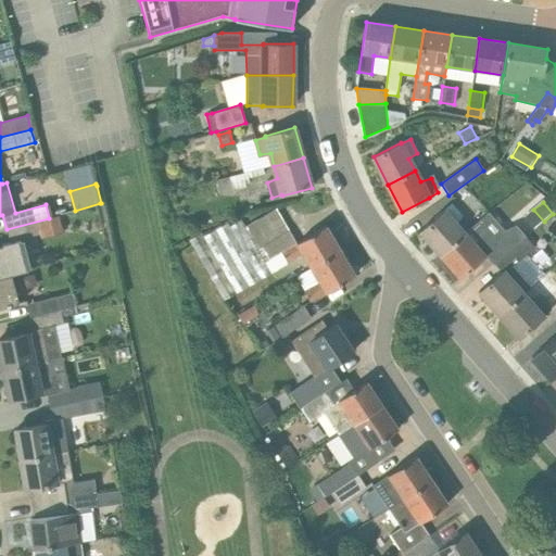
[(441,254),(464,235),(455,225),(463,217),(452,205),(444,212),(443,211),(420,231),(441,254)]
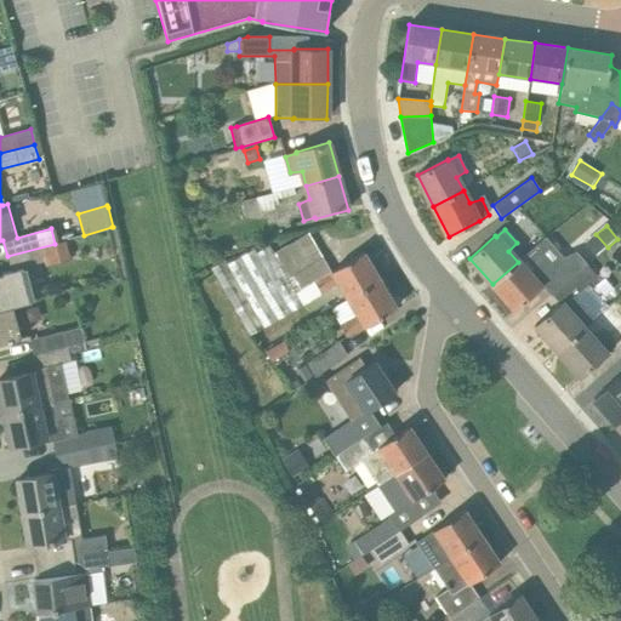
[(273,254),(301,303),(319,292),(320,294),(337,283),(347,300),(380,280),(364,252),(331,272),(308,233),(273,254)]
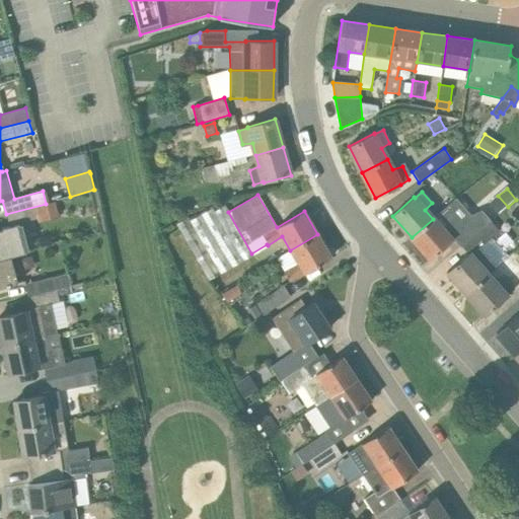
[(447,207),(433,219),(412,237),(431,260),(455,238),(461,246),(491,221),(482,210),(470,215),(456,199),(447,207)]
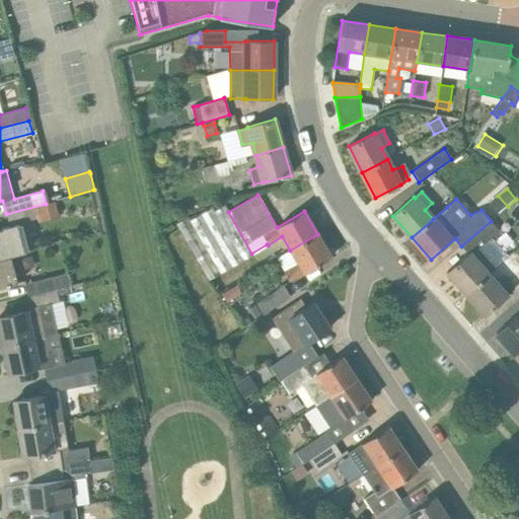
[(0,258),(10,255),(10,256),(25,252),(25,251),(28,250),(21,223),(36,219),(38,222),(59,216),(55,201),(46,204),(6,214),(9,226),(1,228),(2,229),(0,229),(0,258)]
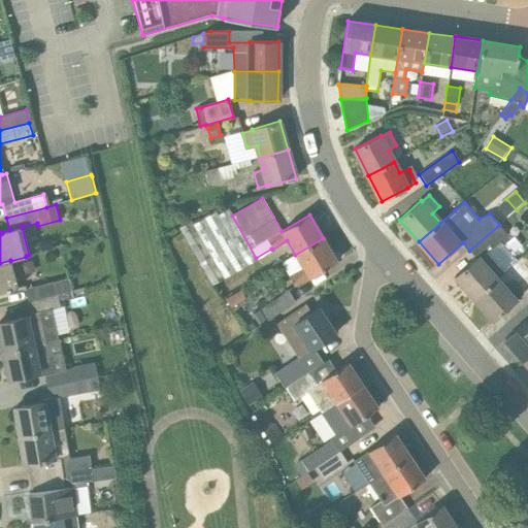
[(179,228),(212,286),(257,260),(256,258),(232,216),(229,209),(218,216),(215,212),(193,225),(190,221),(179,228)]
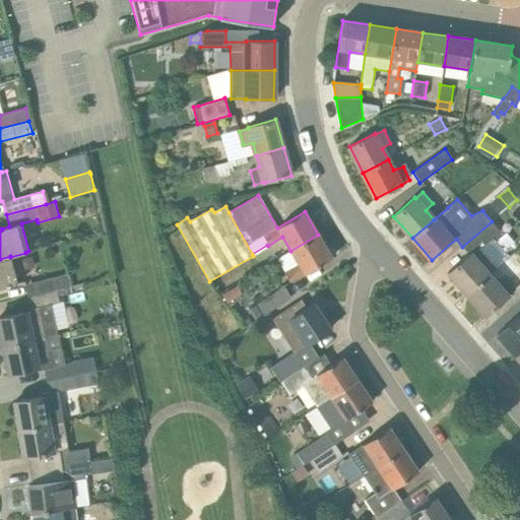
[(500,232),(492,221),(462,247),(468,255),(448,272),(467,295),(489,275),(488,274),(498,266),(481,248),(500,232)]
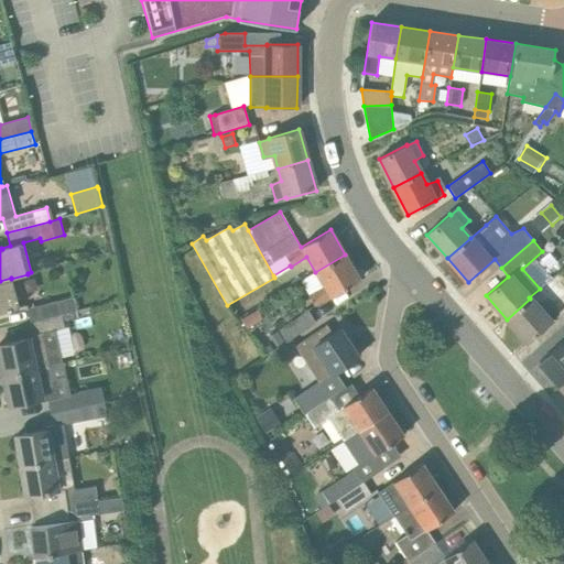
[(360,280),(345,255),(315,272),(324,286),(308,296),(314,306),(360,280)]
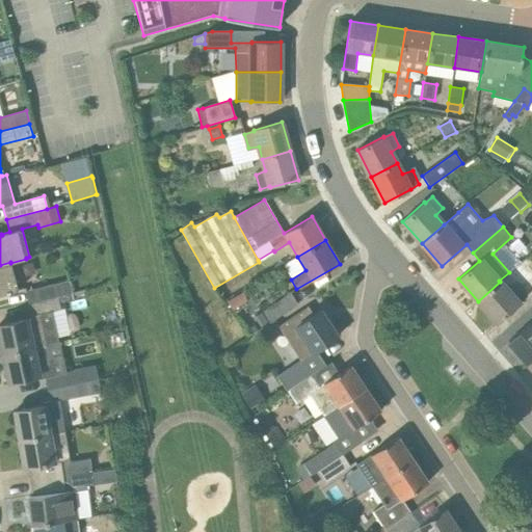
[(0,295),(19,291),(10,263),(10,262),(0,265),(0,295)]
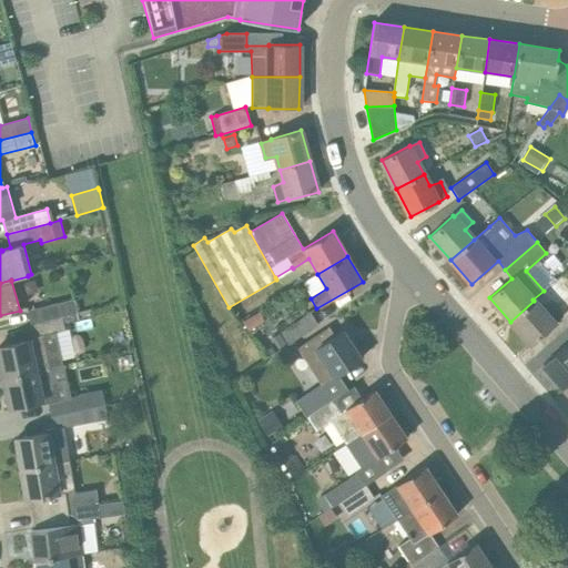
[(30,325),(77,314),(73,300),(27,311),(30,325)]
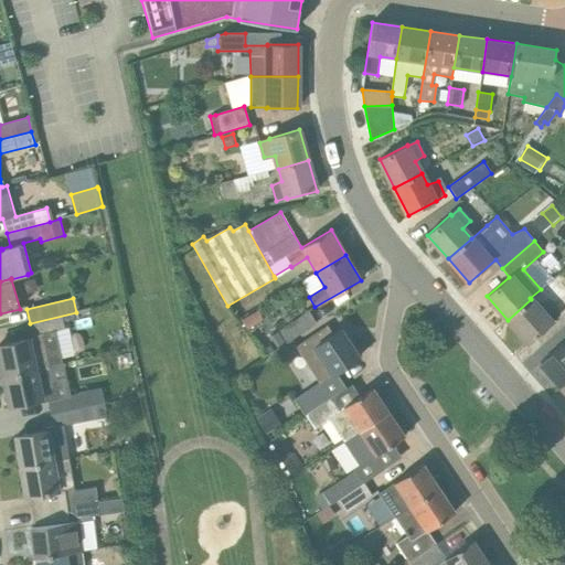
[(540,309),(531,299),(508,320),(529,343),(552,323),(552,322),(560,315),(548,304),(540,309)]
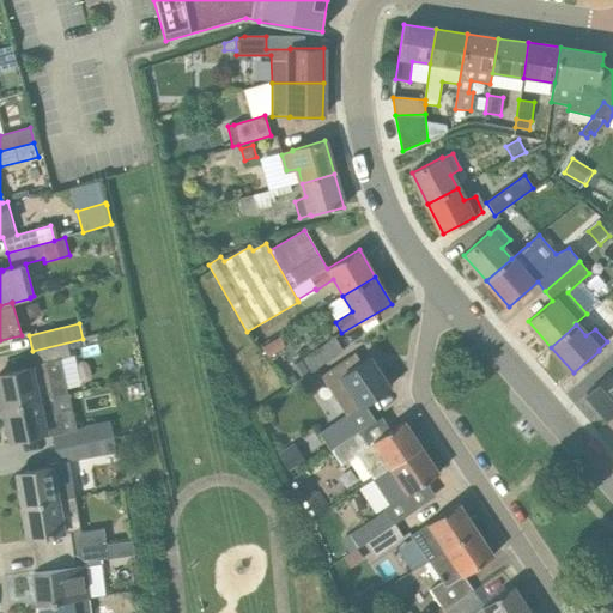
[(311,372),(344,351),(334,337),(302,358),(311,372)]
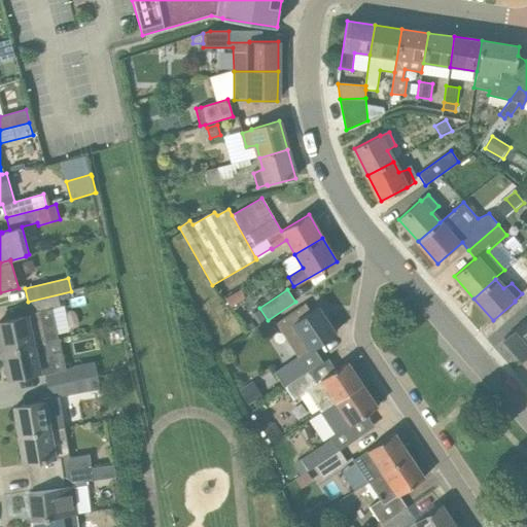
[(71,291),(28,302),(32,316),(0,322),(0,339),(3,351),(58,340),(51,309),(60,307),(59,302),(73,297),(71,291)]
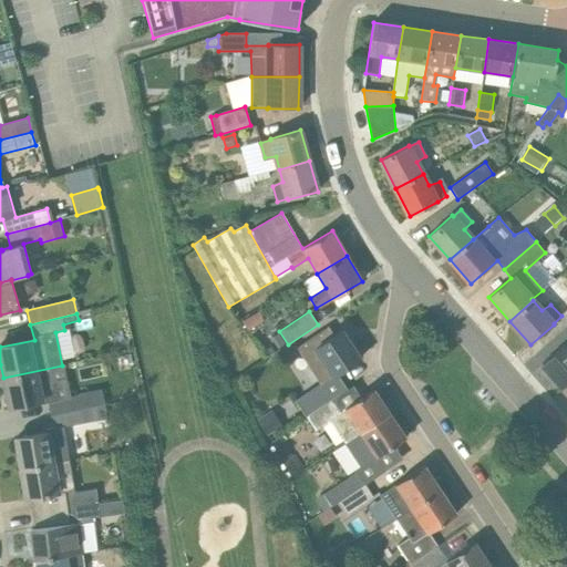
[(259,315),(245,323),(249,332),(264,323),(259,315)]
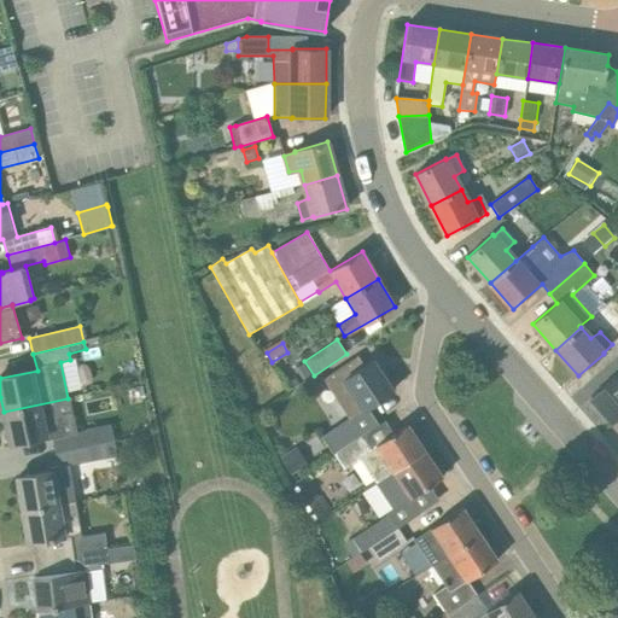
[(337,454),(361,437),(379,424),(367,408),(394,391),(373,361),(363,367),(359,357),(325,379),(350,419),(324,437),(337,454)]
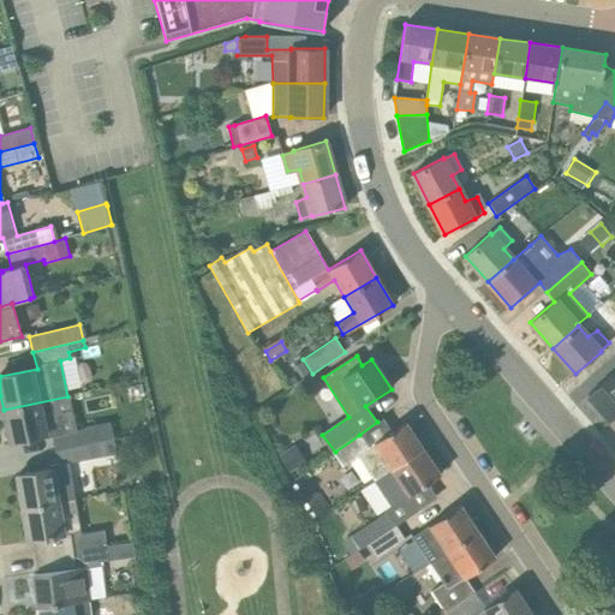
[(311,374),(302,360),(294,366),(304,380),(311,374)]
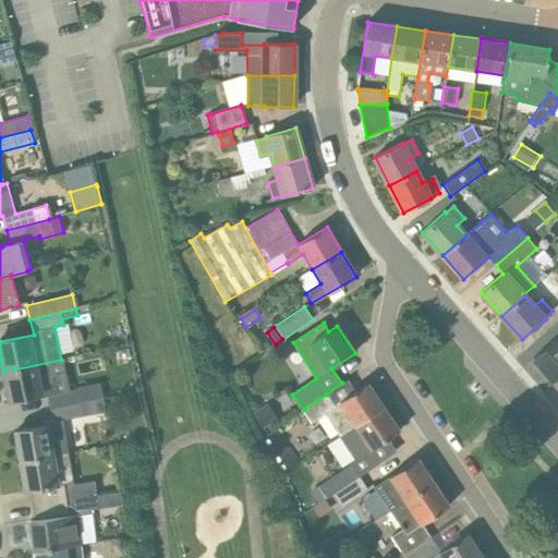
[(557,378),(557,337),(533,359),(554,383),(557,378)]
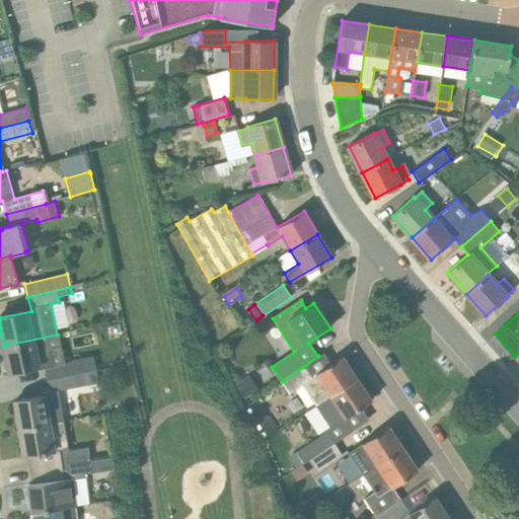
[(58,334),(57,335),(3,346),(9,373),(33,368),(34,370),(44,369),(46,380),(95,371),(92,356),(72,360),(72,361),(64,363),(58,334)]
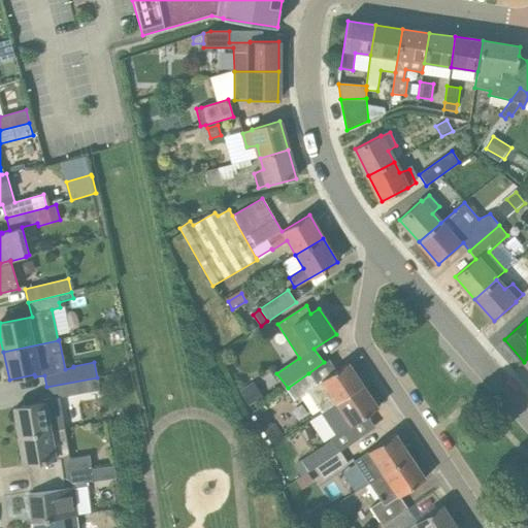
[(322,413),(363,385),(348,362),(315,385),(308,373),(288,388),(285,390),(293,401),(308,392),(322,413)]
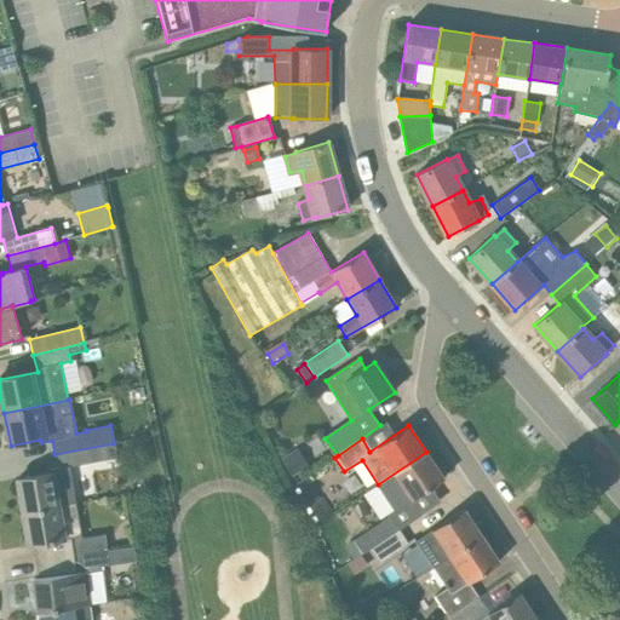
[(116,457),(114,443),(55,454),(57,468),(51,469),(52,474),(17,480),(23,512),(75,503),(69,466),(116,457)]
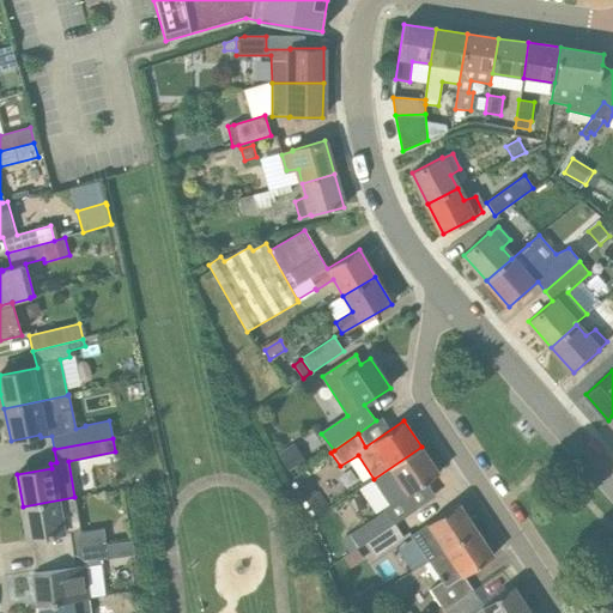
[(293,447),(279,456),(290,472),(304,462),(293,447)]
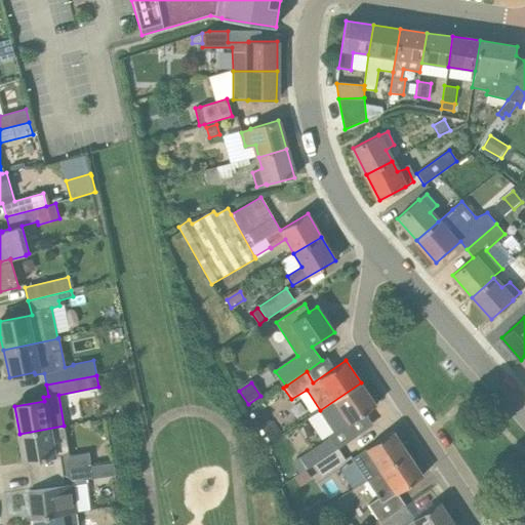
[(375,405),(361,382),(320,410),(334,432),(298,456),(299,458),(290,463),(297,475),(307,469),(314,465),(338,449),(357,437),(348,423),(375,405)]
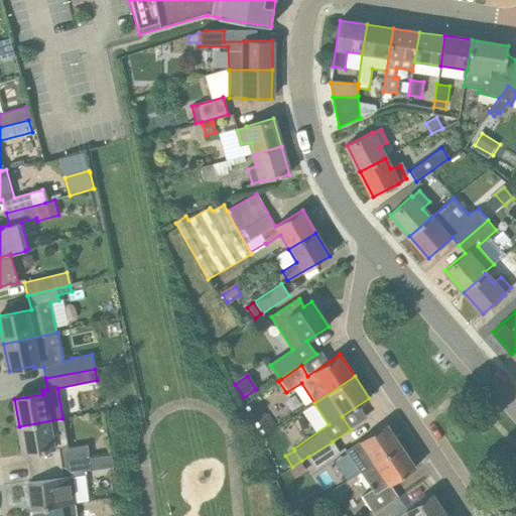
[(87,444),(68,447),(62,418),(19,426),(23,454),(58,447),(60,463),(90,459),(87,444)]
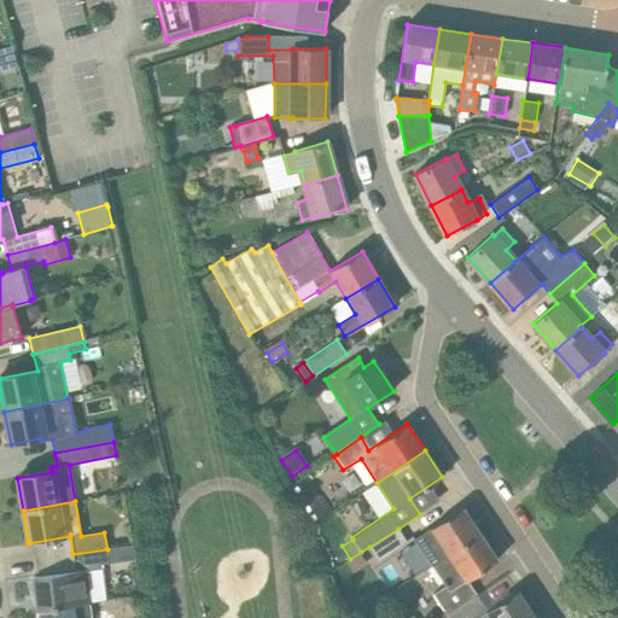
[(432,566),(481,534),(462,508),(415,540),(432,566)]
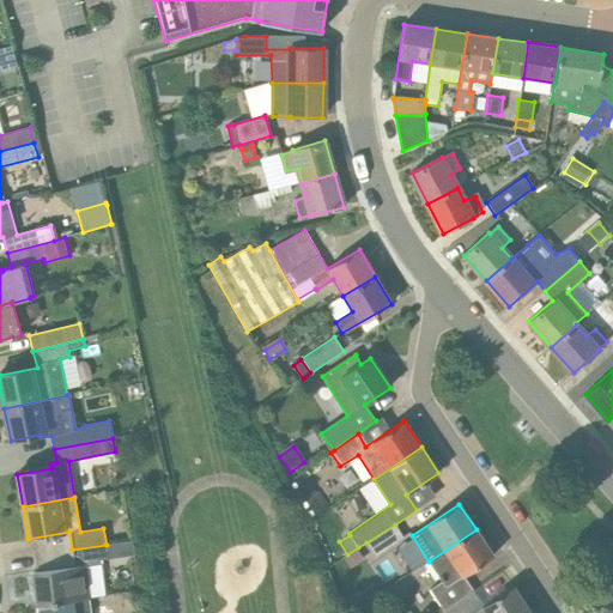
[(404,538),(395,525),(366,542),(376,556),(404,538)]
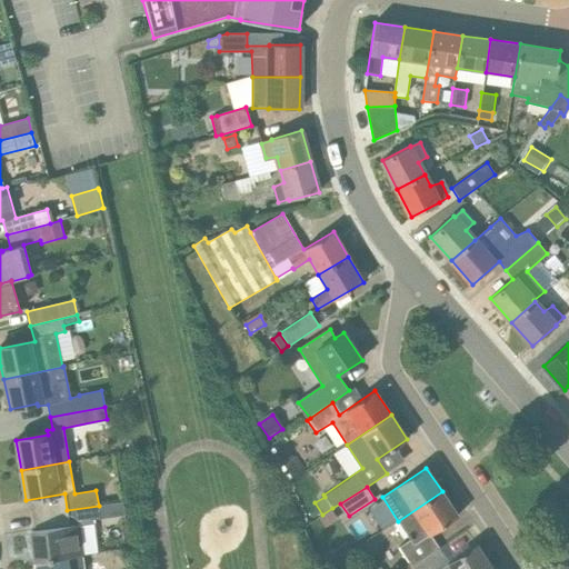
[(411,567),(412,566),(439,548),(430,535),(458,516),(442,491),(398,521),(410,539),(399,547),(411,567)]
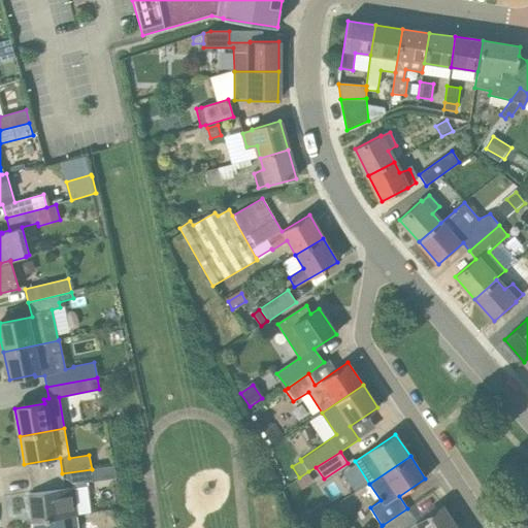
[(93,482),(92,469),(62,473),(64,488),(28,493),(32,521),(76,516),(77,516),(74,487),(84,486),(84,483),(93,482)]
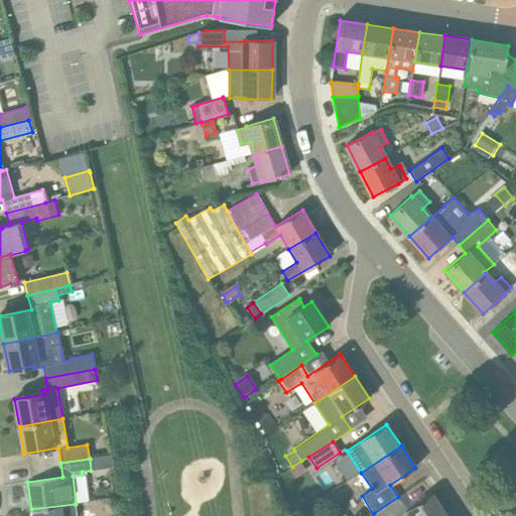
[(304,472),(299,463),(287,470),(293,479),(304,472)]
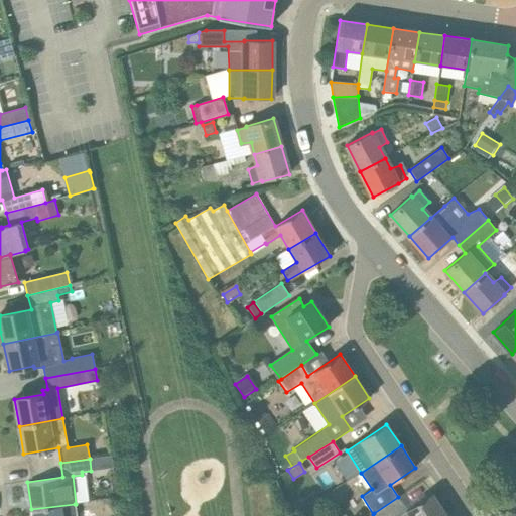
[(374,513),(375,515),(444,515),(446,515),(432,493),(407,510),(398,497),(374,513)]
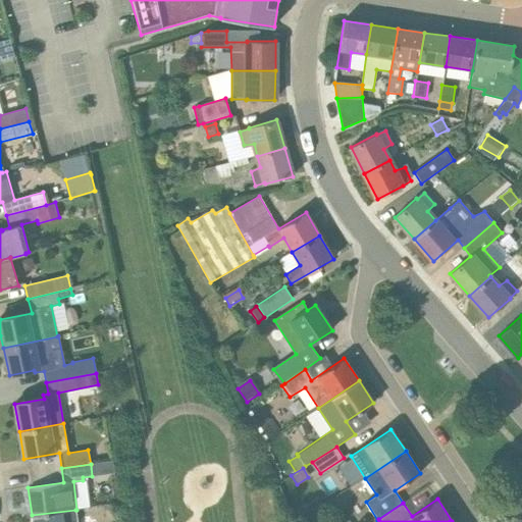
[(521,521),(521,509),(513,517),(517,521),(521,521)]
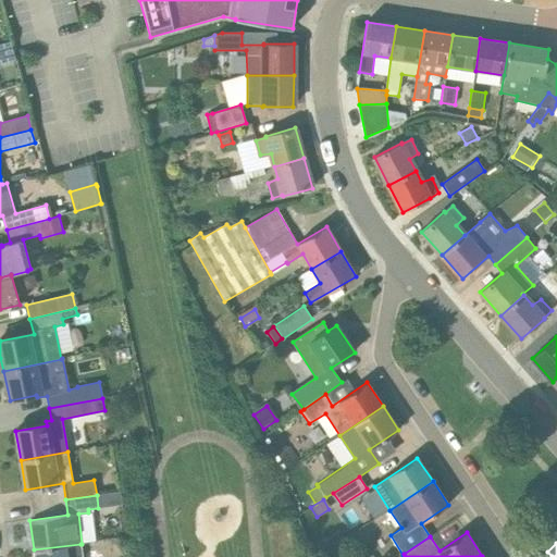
[(82,556),(81,544),(34,549),(34,556),(82,556)]
